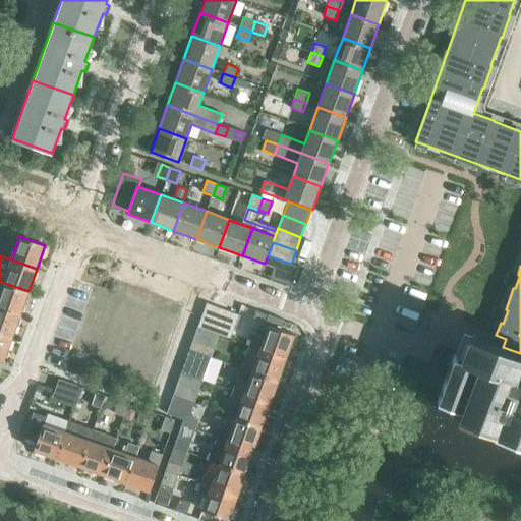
[(0,307),(19,314),(29,291),(2,282),(0,281),(0,307)]
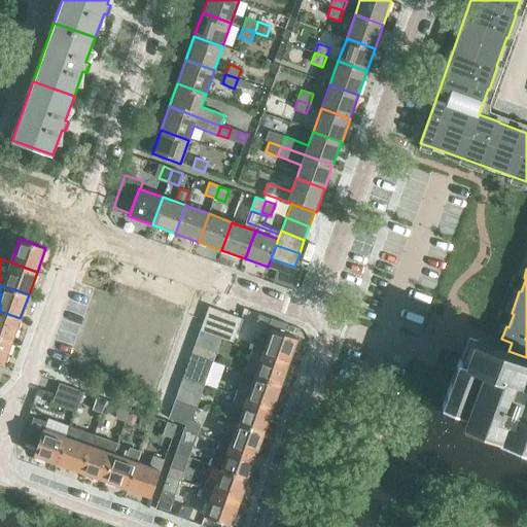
[(200,330),(221,338),(233,342),(242,318),(209,307),(200,330)]
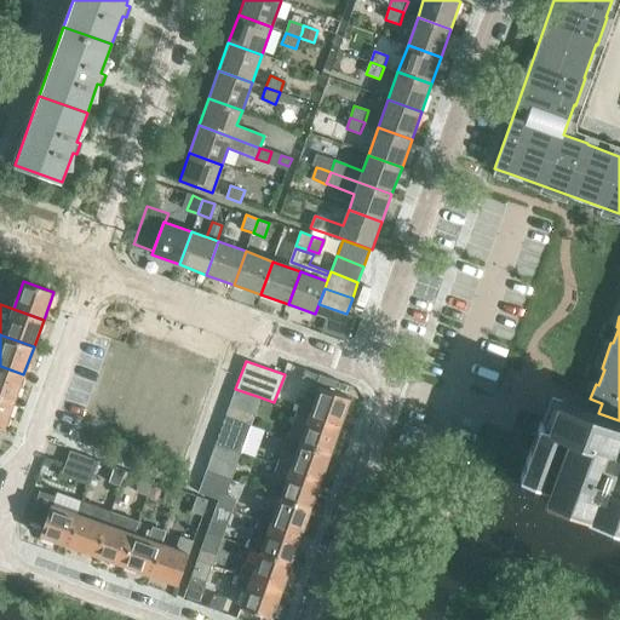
[(0,396),(13,402),(23,374),(0,366),(0,396)]
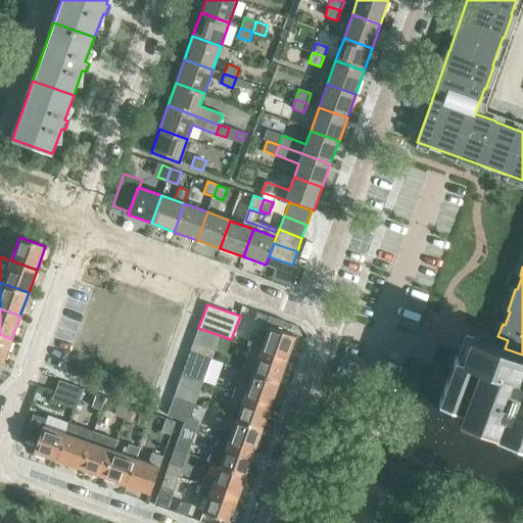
[(271,316),(268,326),(270,326),(270,327),(271,327),(283,331),(287,322),(271,316)]
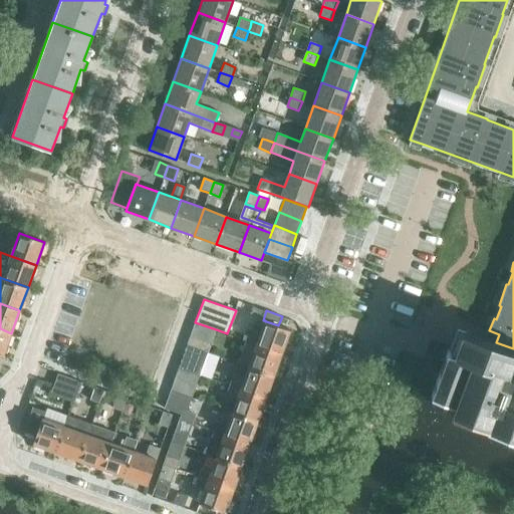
[(250,329),(247,340),(282,352),(290,329),(265,320),(260,333),(250,329)]
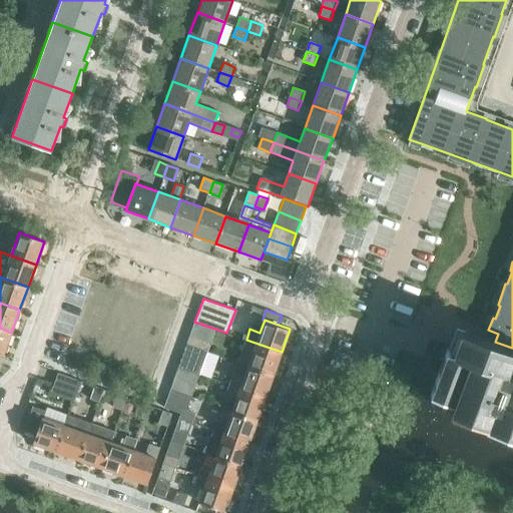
[(194,322),(186,345),(207,352),(215,329),(194,322)]
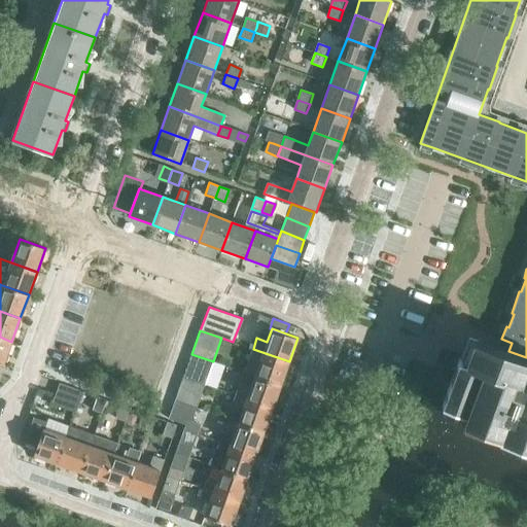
[(0,363),(3,365),(11,342),(0,337),(0,363)]
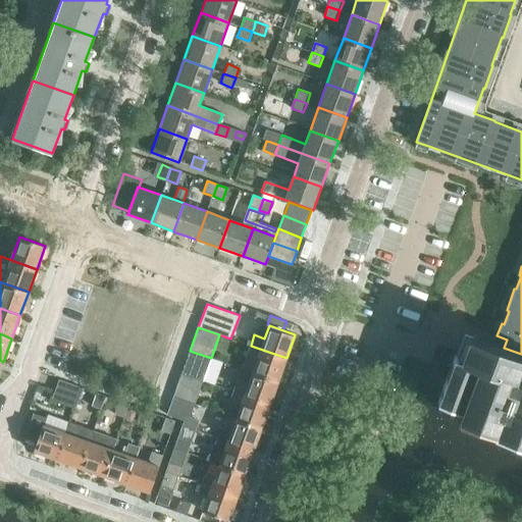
[(455,355),(438,401),(441,403),(444,399),(454,403),(452,406),(463,410),(460,419),(463,421),(465,414),(485,422),(483,428),(498,433),(498,434),(517,441),(516,442),(521,444),(521,354),(504,348),(473,336),(465,359),(455,355)]
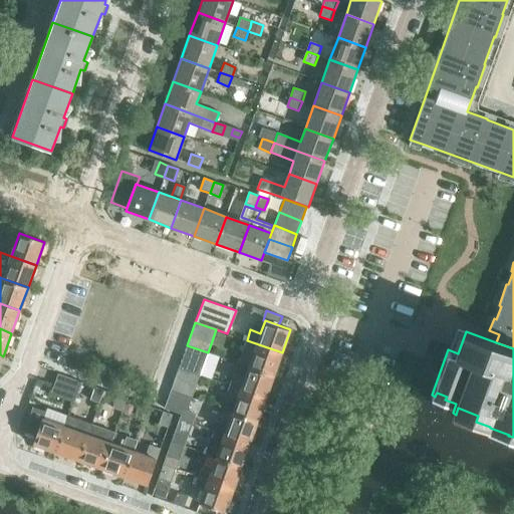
[(238,363),(248,366),(274,375),(282,352),(247,340),(246,340),(238,363)]
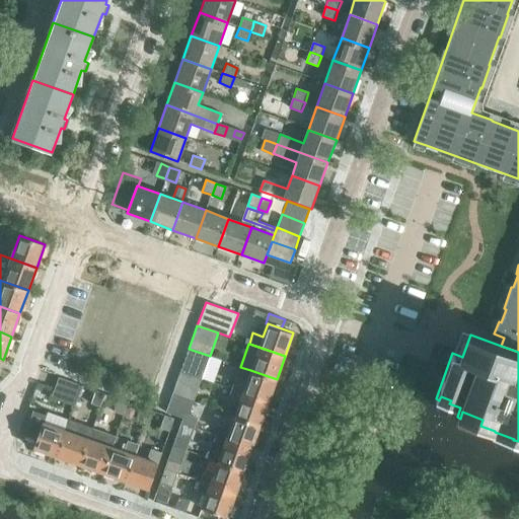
[(189,349),(180,371),(202,378),(210,356),(189,349)]
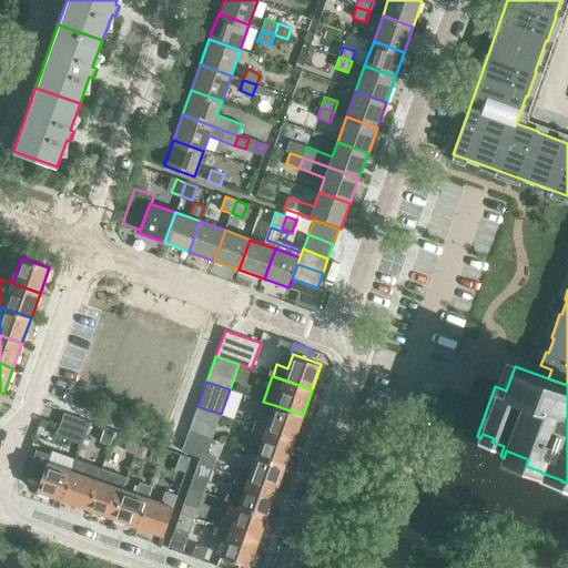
[(259,414),(254,426),(294,440),(303,415),(274,405),(270,418),(259,414)]
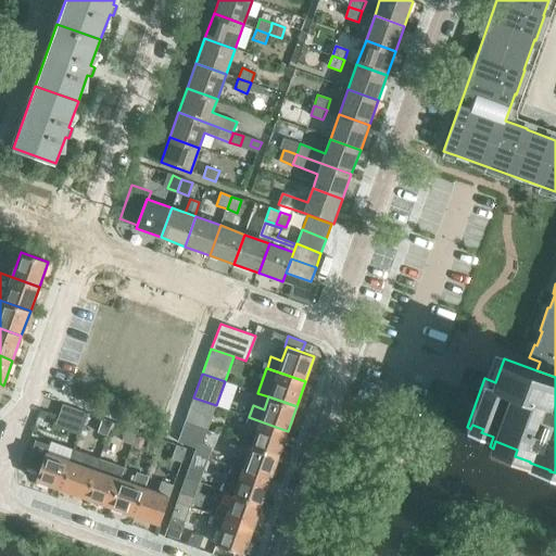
[(193,397),(185,422),(207,430),(216,405),(193,397)]
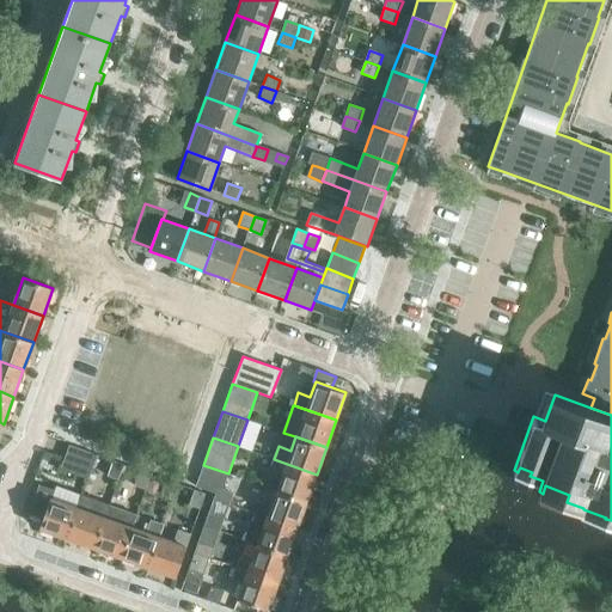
[(61,469),(89,478),(97,454),(69,445),(61,469)]
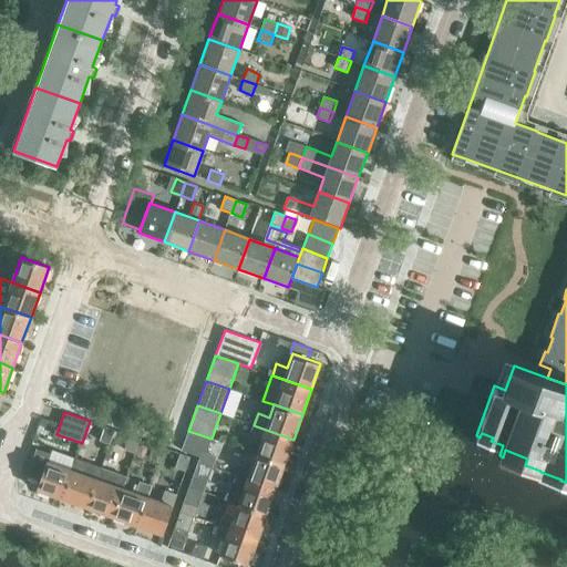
[(260,442),(256,454),(284,464),(294,440),(254,425),(249,437),(260,442)]
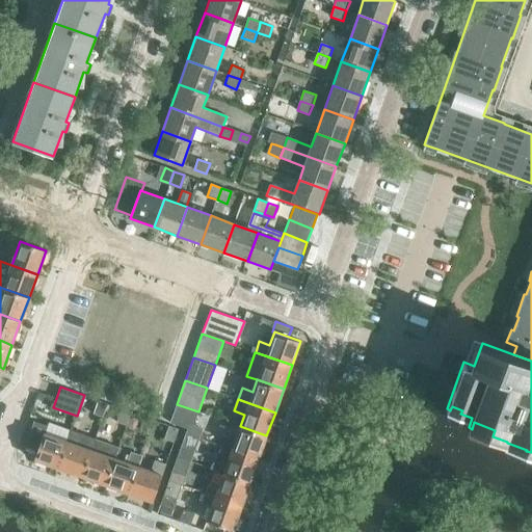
[(94,414),(103,417),(107,403),(98,400),(94,414)]
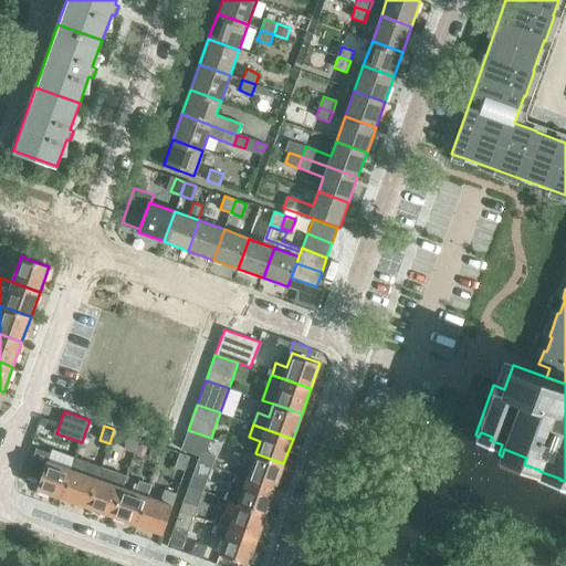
[(198,461),(208,464),(212,467),(216,457),(206,452),(211,438),(188,430),(181,450),(199,457),(198,461)]
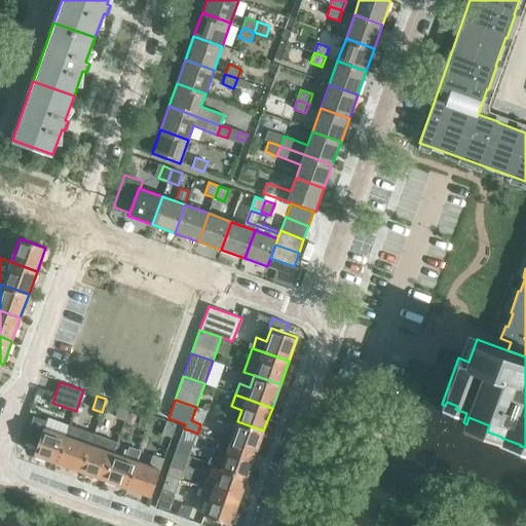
[(115,417),(124,420),(129,407),(120,404),(115,417)]
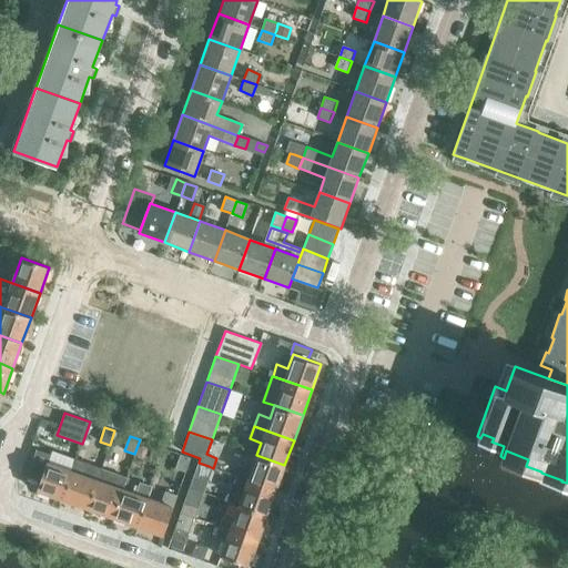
[(150,459),(160,463),(165,449),(154,445),(150,459)]
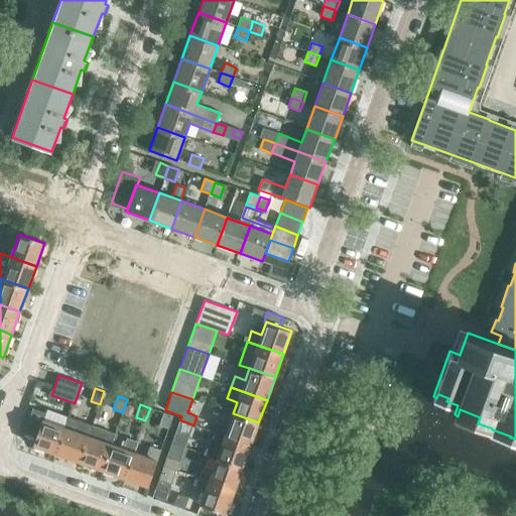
[(33,445),(56,454),(66,428),(43,420),(45,413),(33,409),(25,432),(36,436),(33,445)]
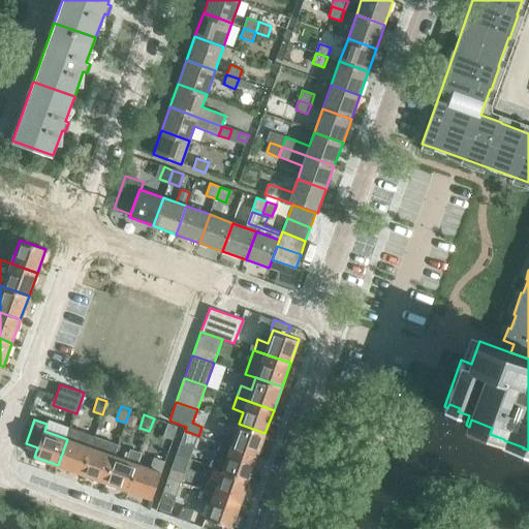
[(163,436),(173,440),(178,427),(168,424),(163,436)]
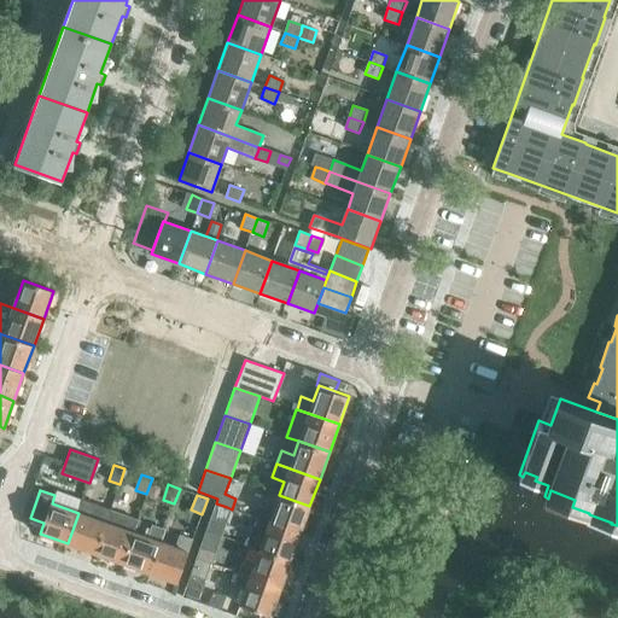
[(262,507),(258,519),(299,534),(309,506),(279,495),(274,511),(262,507)]
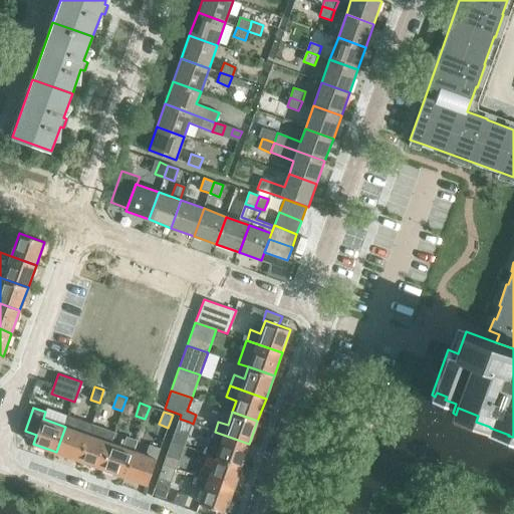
[(56,452),(78,460),(91,425),(69,417),(65,427),(56,452)]
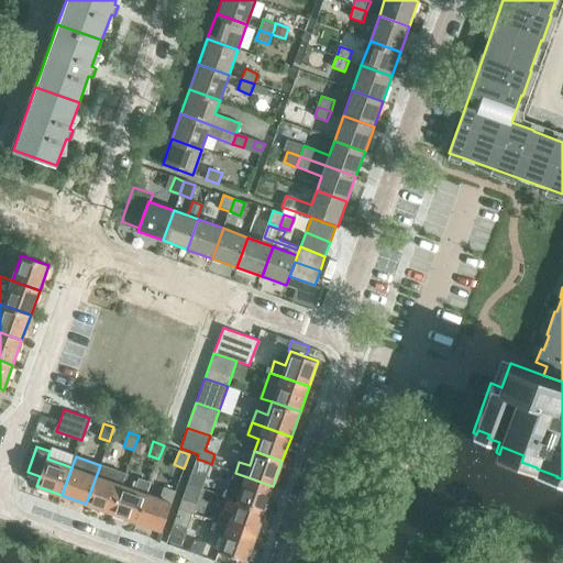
[(188,484),(199,487),(202,488),(206,478),(201,477),(207,462),(197,459),(188,484)]
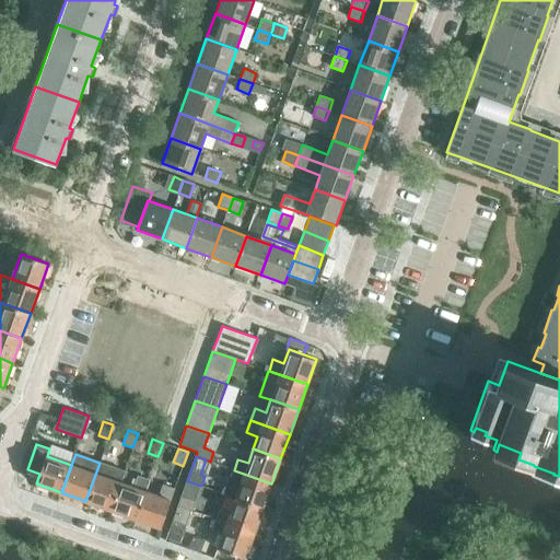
[(111,510),(120,482),(125,471),(100,463),(85,501),(111,510)]
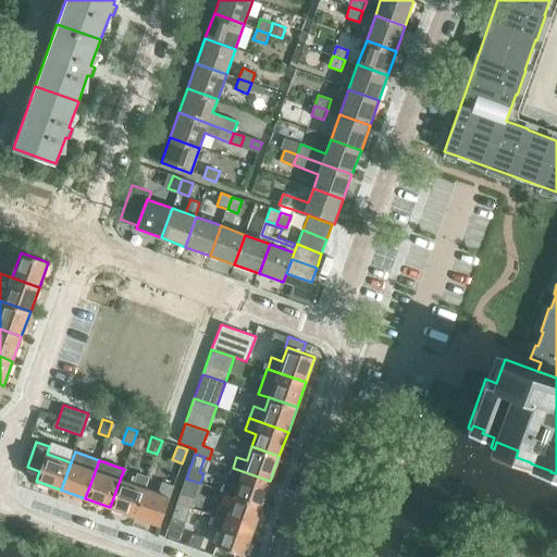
[(221,491),(234,496),(261,506),(270,481),(233,468),(229,479),(221,491)]
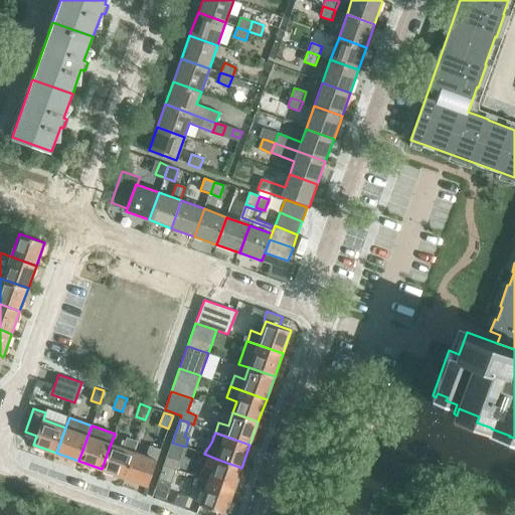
[(102,469),(125,477),(134,452),(138,442),(127,438),(123,448),(111,444),(102,469)]
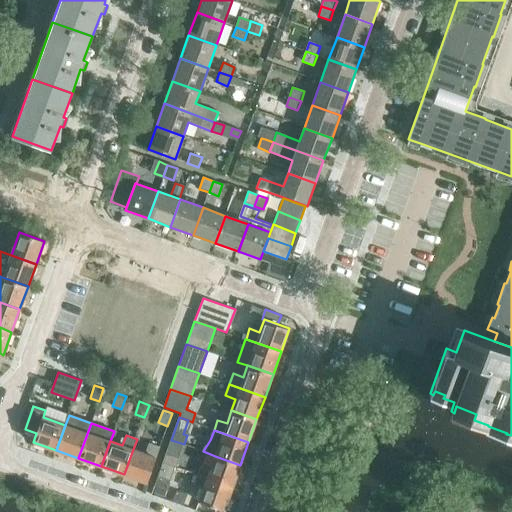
[(181,443),(171,440),(169,447),(179,450),(181,443)]
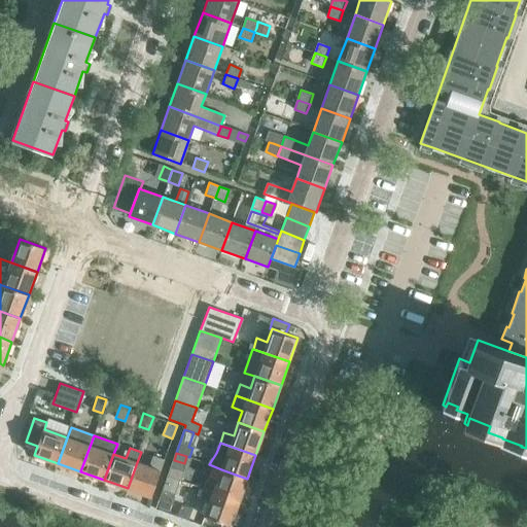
[(137,462),(128,488),(151,497),(165,460),(153,456),(149,467),(137,462)]
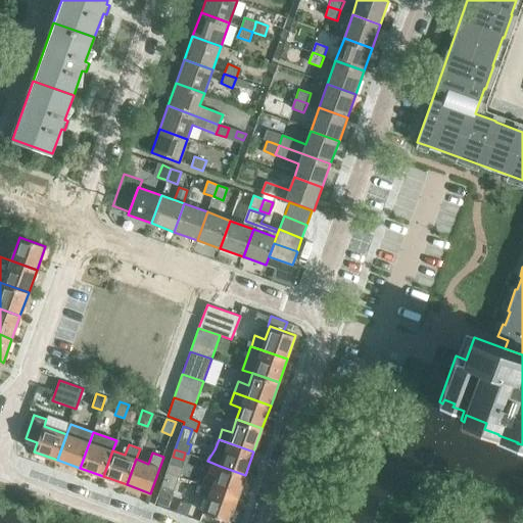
[(170,463),(167,472),(180,477),(183,468),(170,463)]
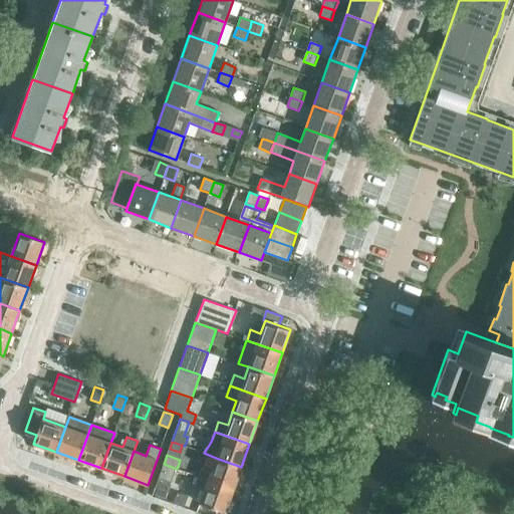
[(202,468),(198,477),(233,490),(241,467),(216,458),(211,471),(202,468)]
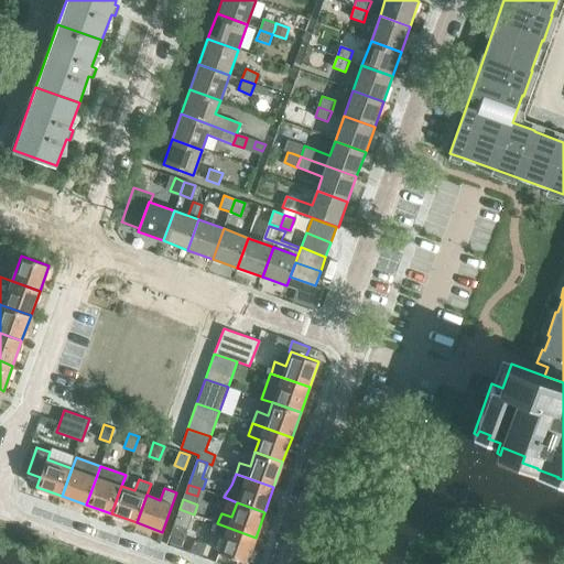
[(180,509),(174,524),(187,530),(194,514),(180,509)]
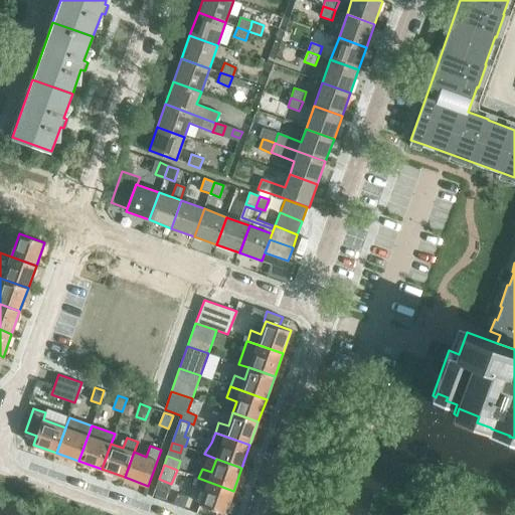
[(233,491),(198,478),(195,487),(205,490),(200,504),(225,513),(233,491)]
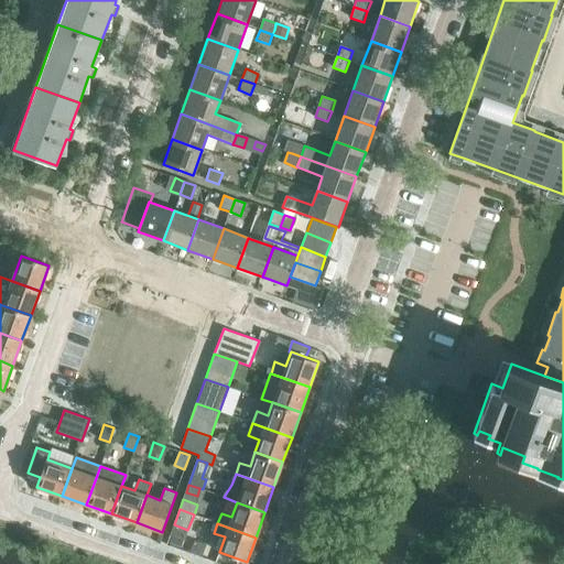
[(174,524),(170,534),(183,539),(184,540),(187,530),(174,524)]
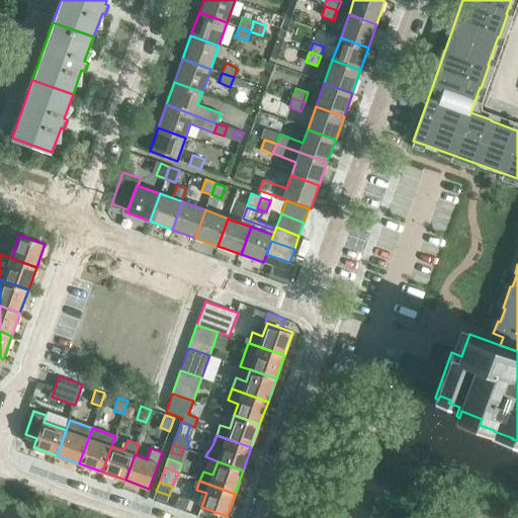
[(158,492),(156,498),(167,502),(169,496),(168,495),(158,492)]
